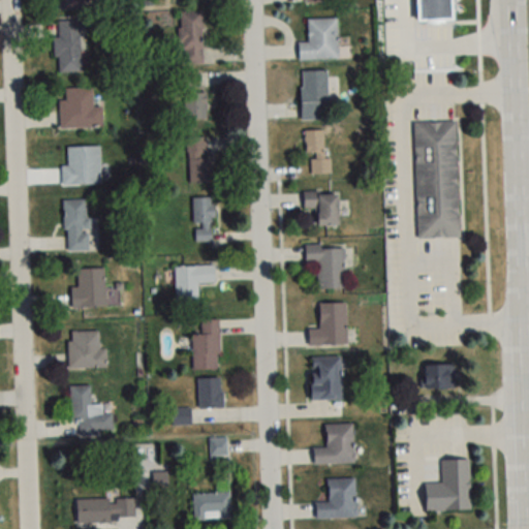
[(55,0),(56,9),(84,8),(83,0),(55,0)]
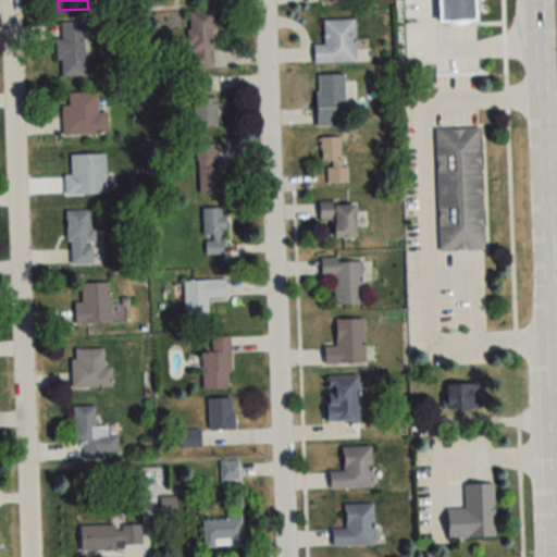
[(187,13),(187,67),(212,67),(212,13),(187,13)]
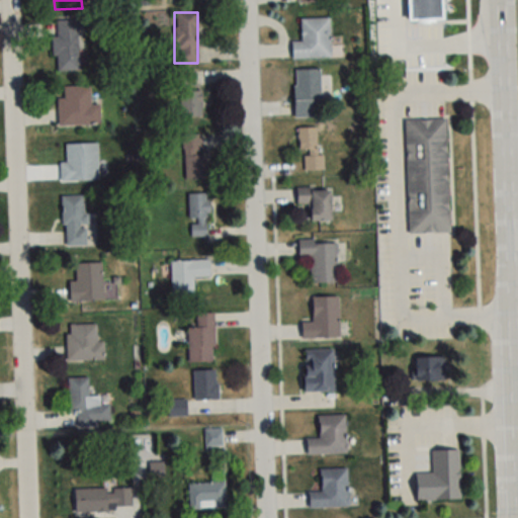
[(329,19),(299,20),(299,42),(290,44),(290,60),(330,59),(329,19)]
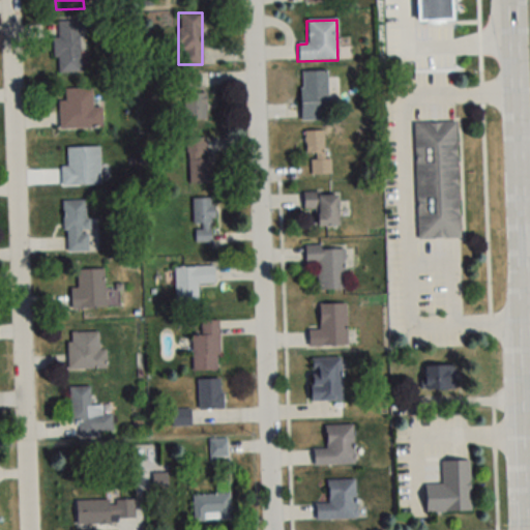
[(79,21),(54,22),(56,74),(80,72),(79,21)]
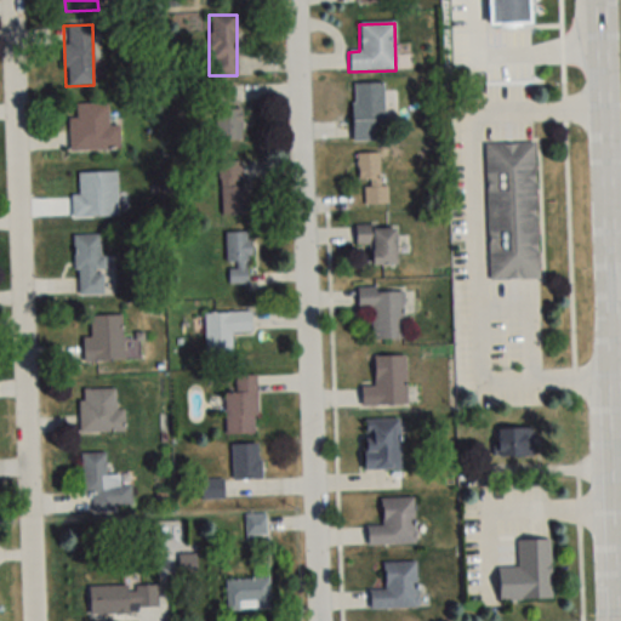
[(382,85),(351,85),(351,141),(382,141),(382,85)]
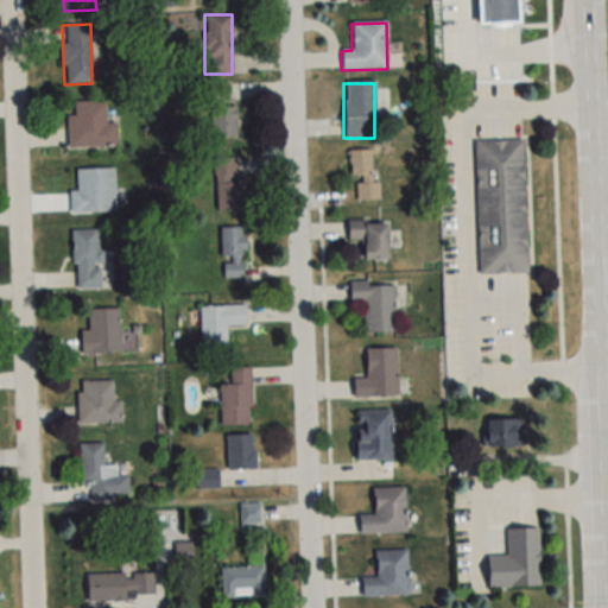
[(236,105),(229,105),(229,84),(208,84),(208,138),(236,137),(236,105)]
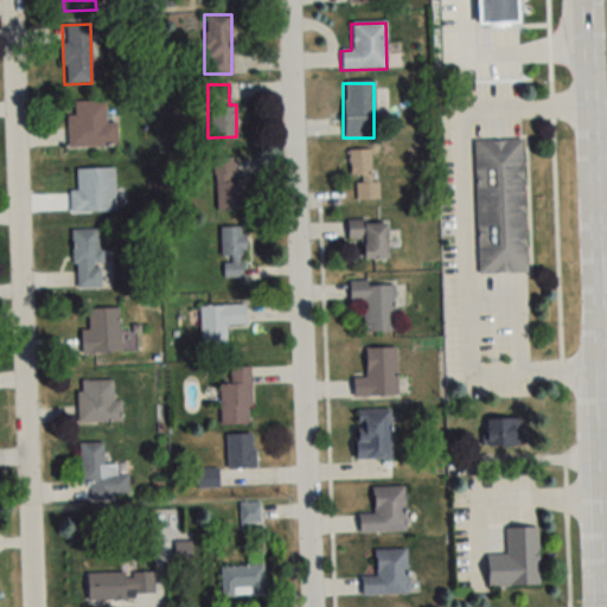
[(116,147),(116,122),(104,122),(104,101),(72,101),(72,115),(66,115),(66,147),(116,147)]
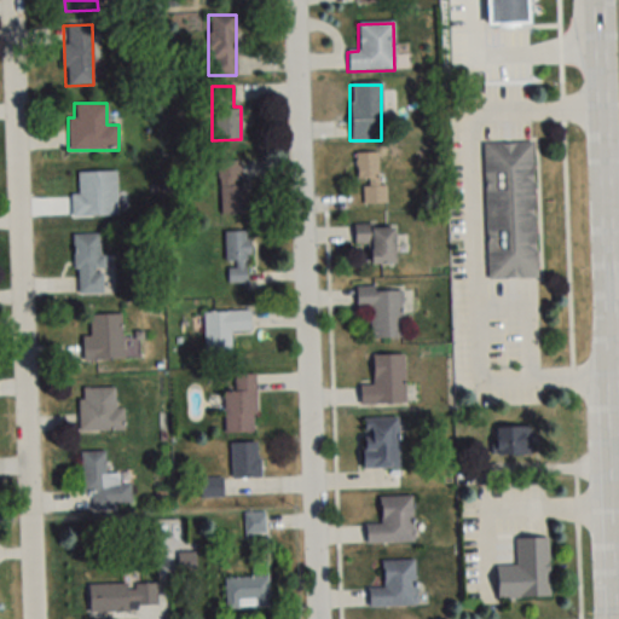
[(486,278),(536,278),(533,143),(484,143),(486,278)]
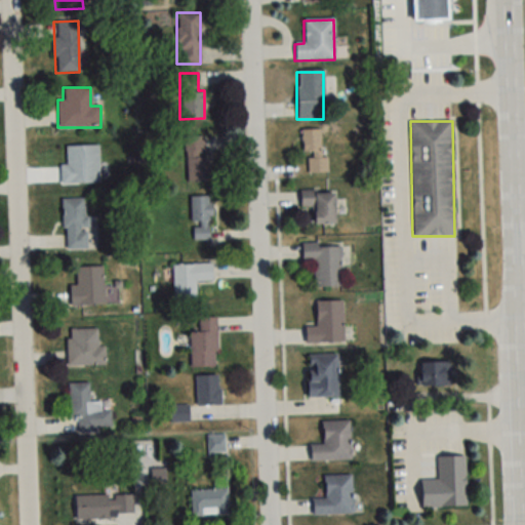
[(322,129),(301,130),(301,154),(307,153),(307,173),(328,172),(327,157),(322,157),(322,129)]
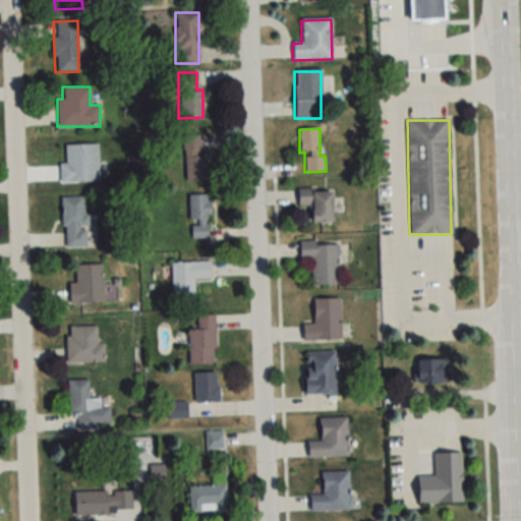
[(183,136),(183,178),(204,178),(204,136),(183,136)]
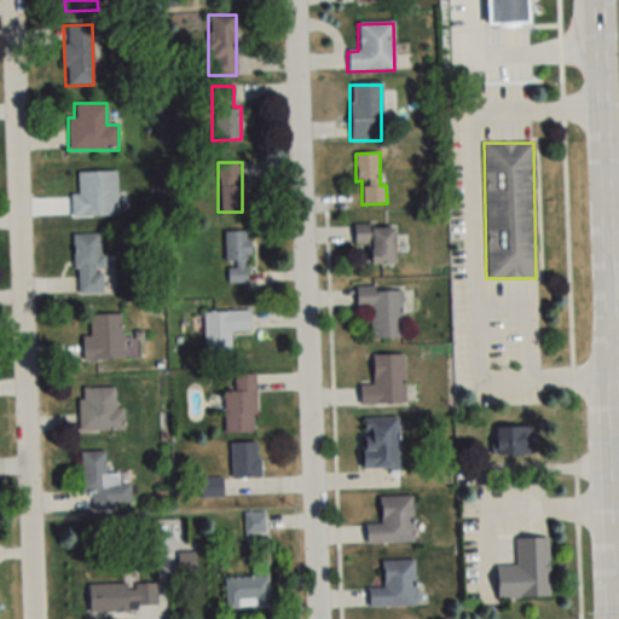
[(117,215),(116,171),(77,172),(77,194),(70,194),(70,217),(117,215)]
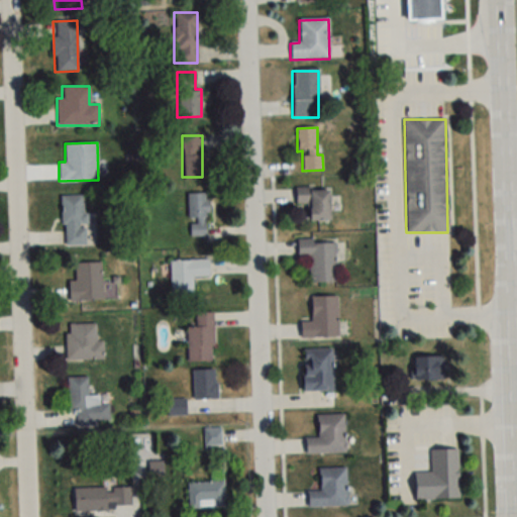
[(295,187),(295,203),(309,203),(309,220),(328,220),(328,187),(295,187)]
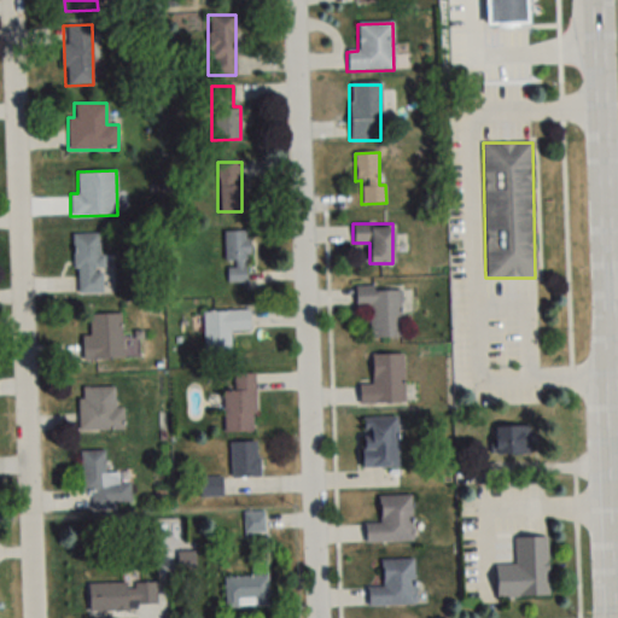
[(225,283),(248,283),(248,232),(225,232),(225,283)]
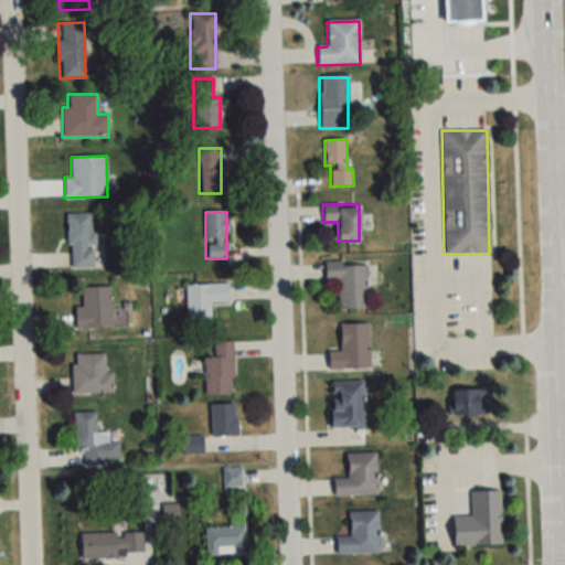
[(93,268),(92,213),(67,214),(68,268),(93,268)]
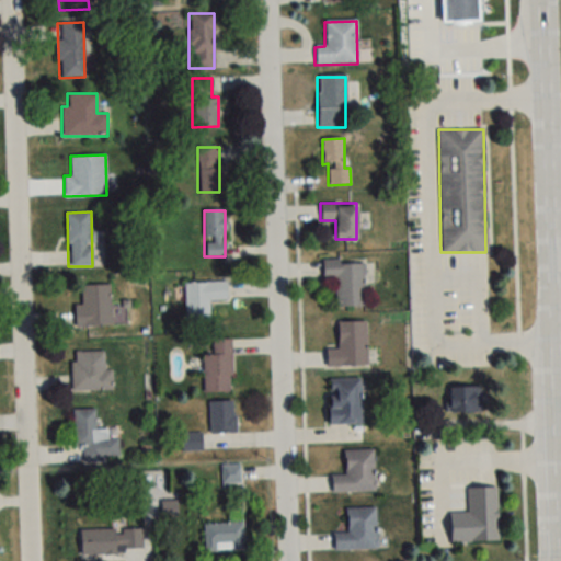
[(322,261),(322,278),(334,278),(335,306),(365,305),(364,260),(322,261)]
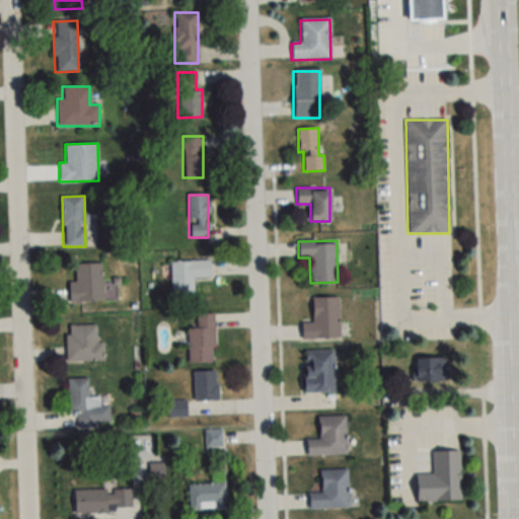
[(169,261),(169,295),(193,295),(193,277),(209,277),(209,261),(169,261)]
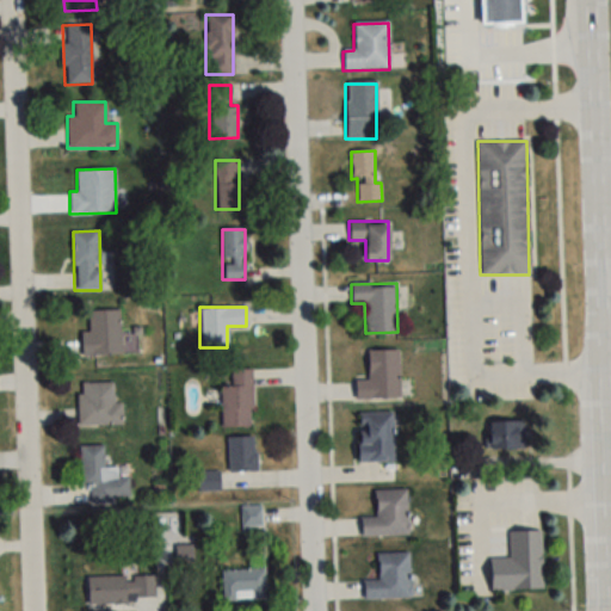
[(121,355),(121,310),(87,310),(87,332),(80,332),(80,355),(121,355)]
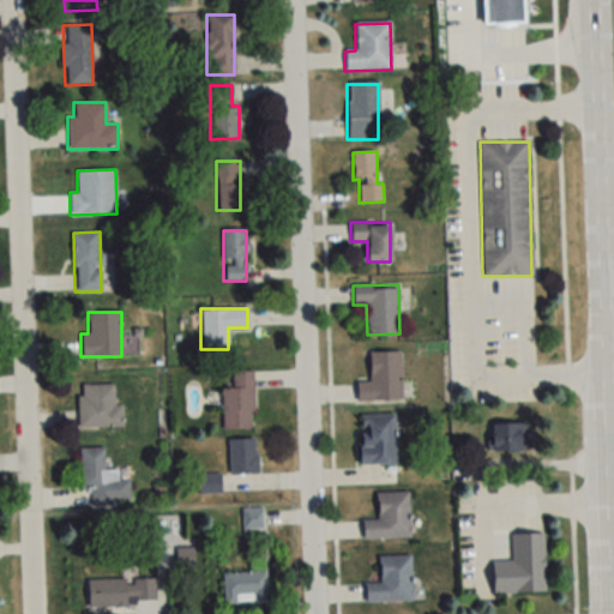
[(401,401),(401,351),(369,351),(369,381),(357,381),(357,401),(401,401)]
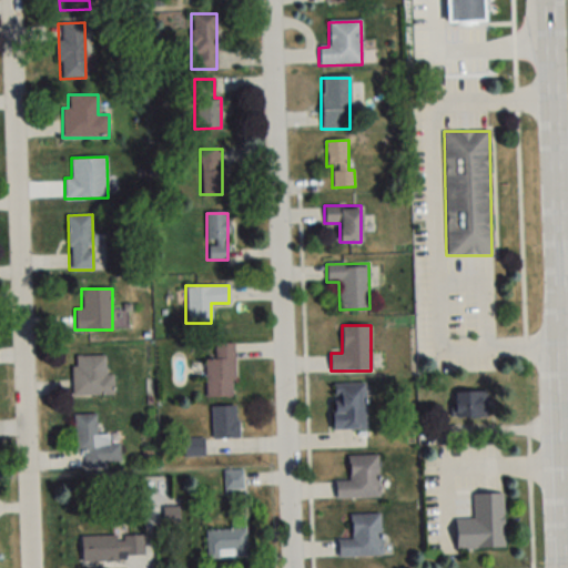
[(233,343),(214,343),(214,358),(205,358),(205,397),(233,397),(233,343)]
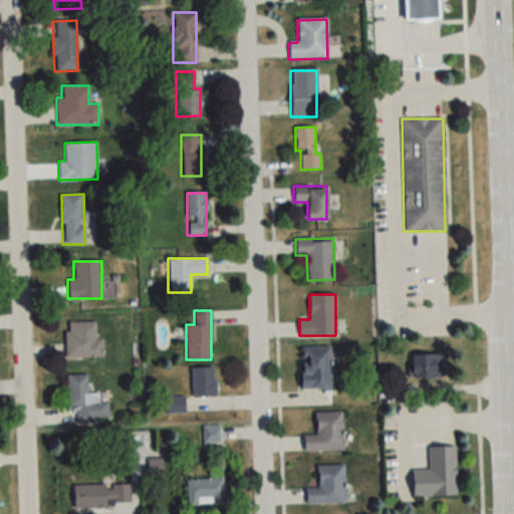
[(95,338),(95,322),(65,322),(65,358),(101,358),(101,338),(95,338)]
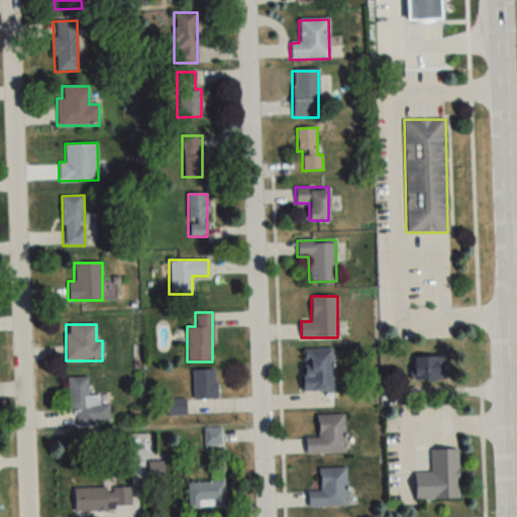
[(303,349),(303,391),(332,391),(332,349),(303,349)]
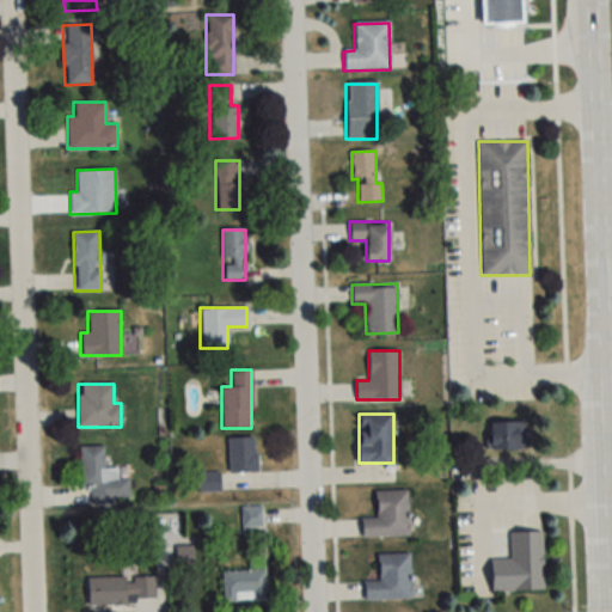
[(488,422),(488,451),(524,451),(524,422),(488,422)]
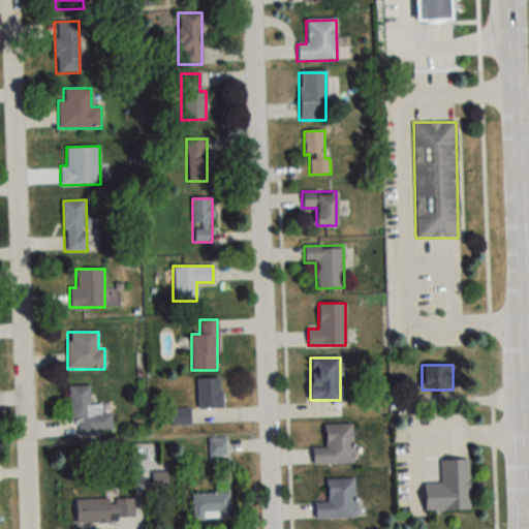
[(220,408),(220,378),(196,378),(196,408),(220,408)]
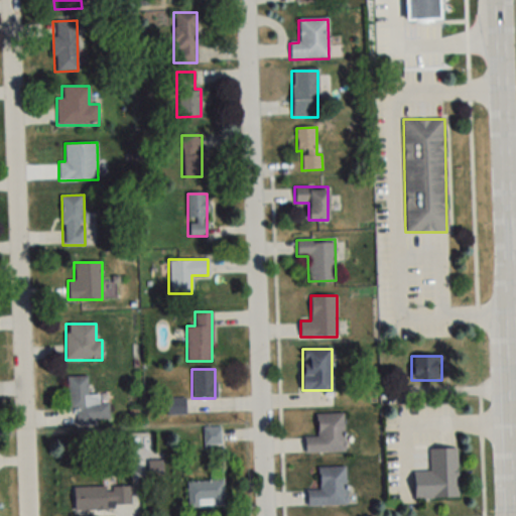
[(68,377),(69,424),(110,423),(109,403),(100,403),(100,394),(88,394),(88,376),(68,377)]
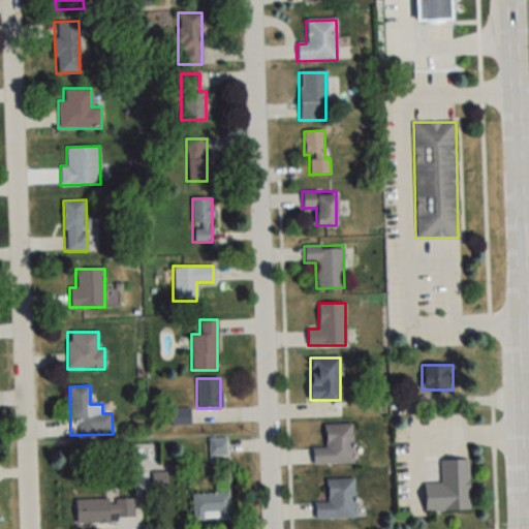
[(313,464),(352,464),(352,425),(324,425),(324,446),(313,446),(313,464)]
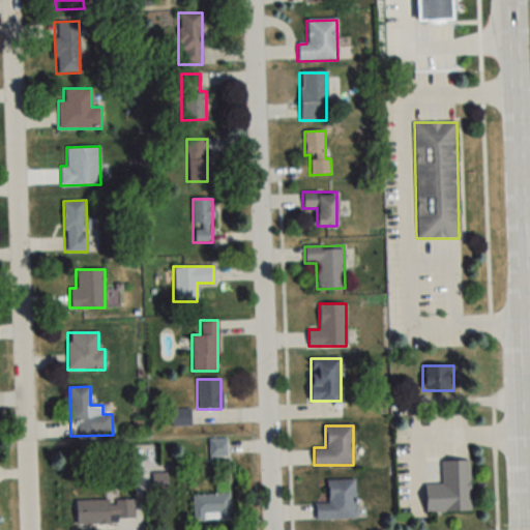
[(227,460),(227,439),(209,439),(209,460),(227,460)]
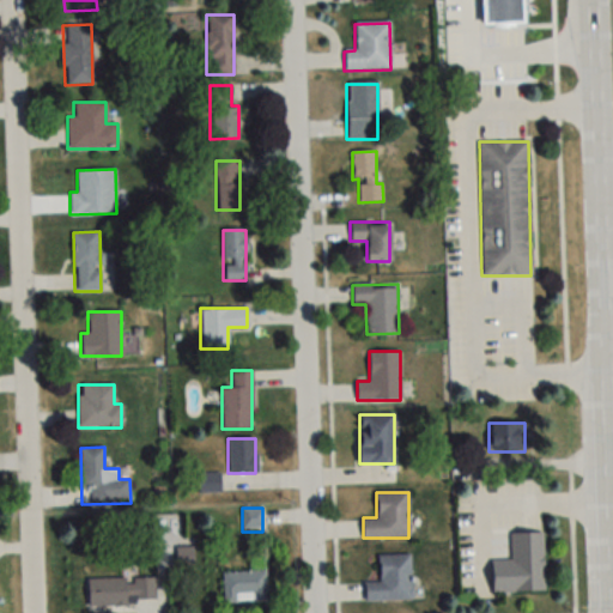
[(544,590),(542,533),(509,533),(510,563),(491,563),(491,592),(544,590)]
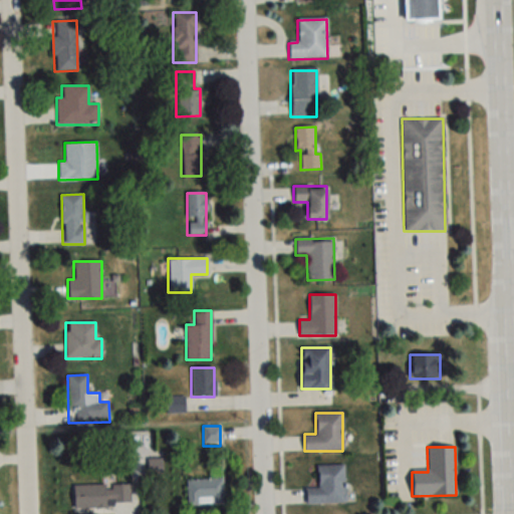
[(344,465),(316,465),(316,487),(305,487),(305,503),(344,503),(344,465)]
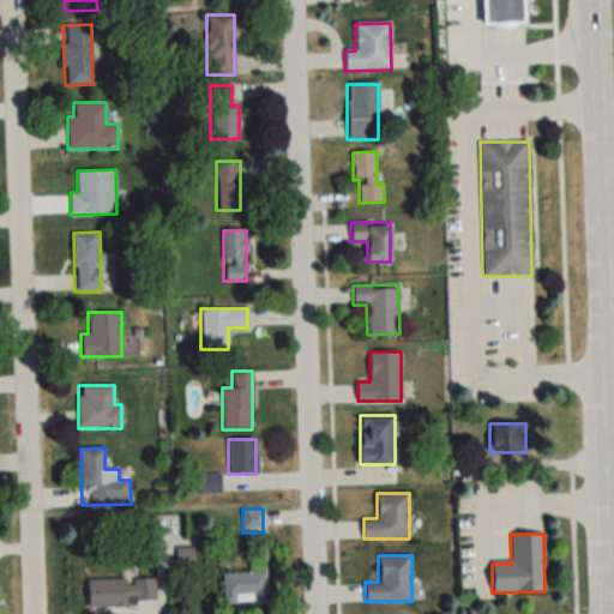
[(250,572),(222,573),(223,603),(266,603),(265,559),(250,560),(250,572)]
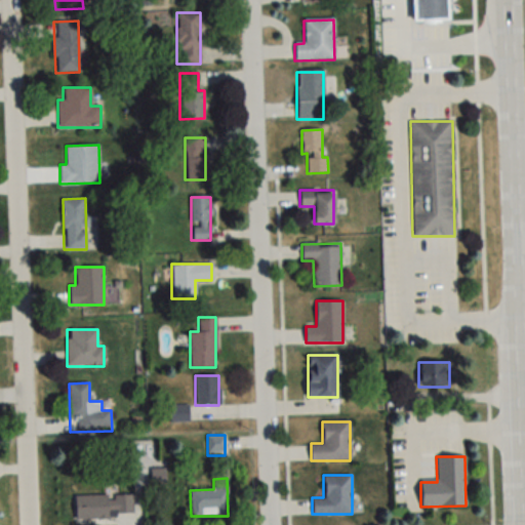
[(132,517),(132,495),(75,495),(75,517),(132,517)]
